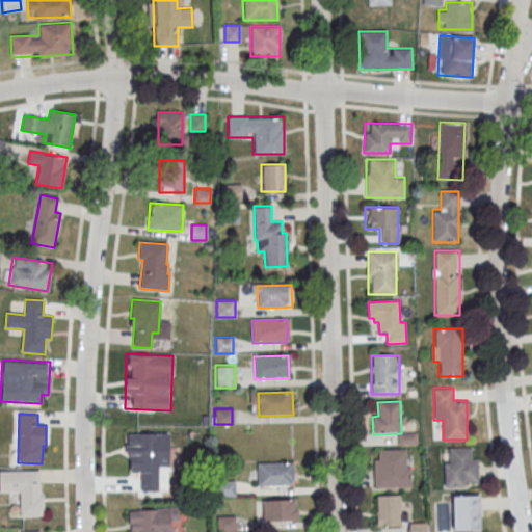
[(158,491),(158,467),(169,467),(169,432),(127,432),(127,454),(138,454),(138,491),(158,491)]
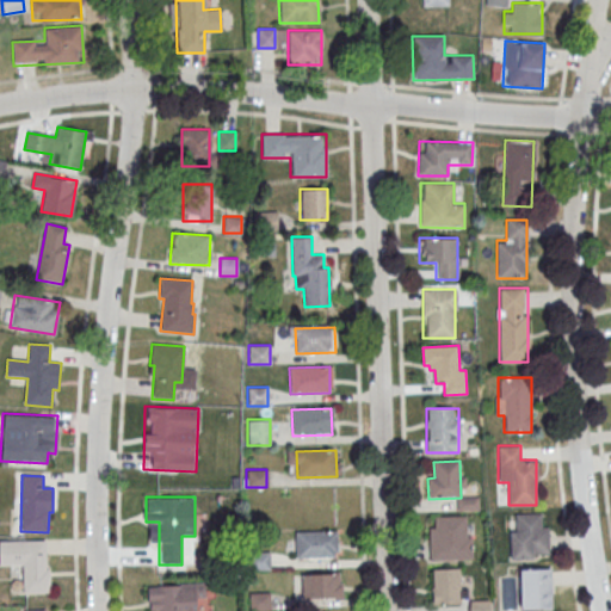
[(547,557),(547,513),(510,513),(510,557),(547,557)]
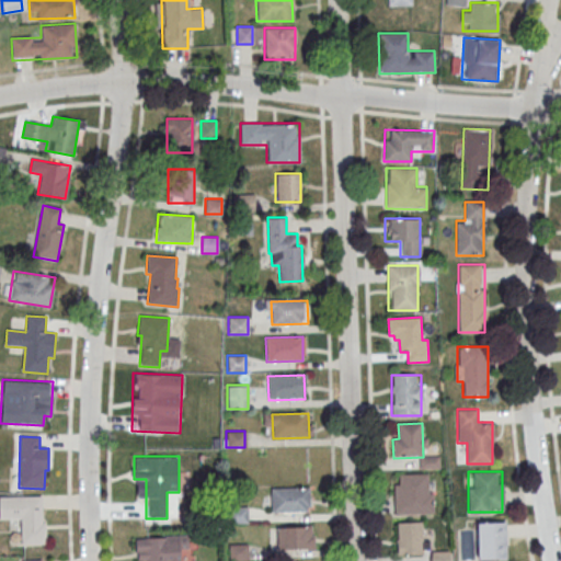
[(393,473),(393,514),(432,514),(432,473),(393,473)]
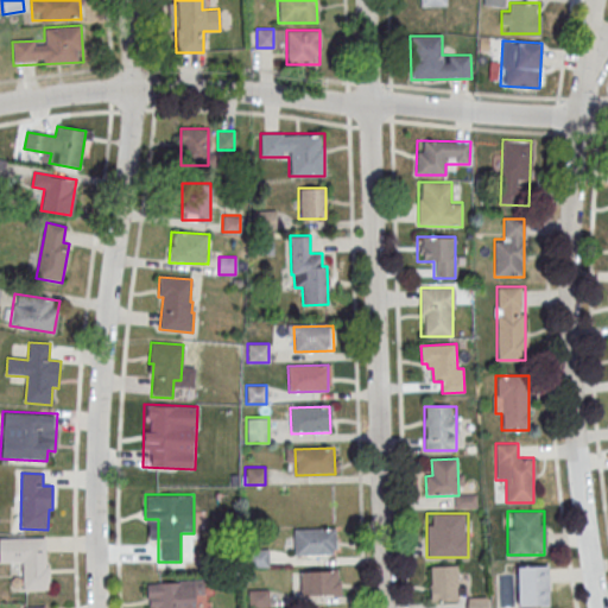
[(293,555),(335,555),(335,529),(293,529),(293,555)]
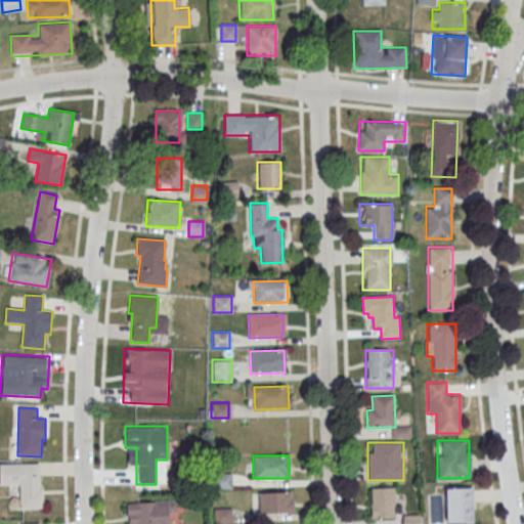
[(0,464),(39,464),(40,488),(42,488),(43,509),(19,509),(19,485),(0,485),(0,464)]
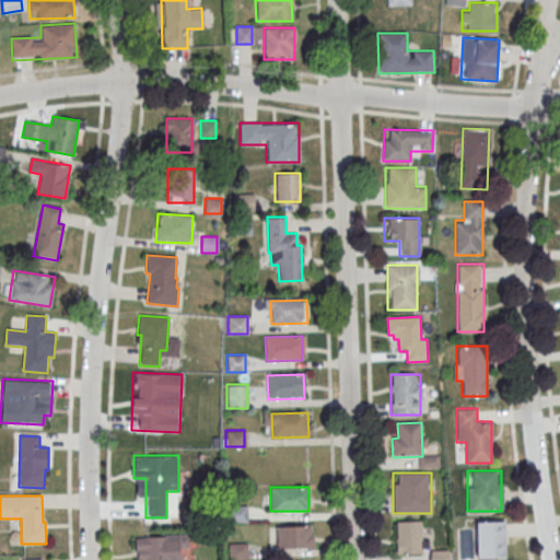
[(246,522),(246,505),(226,505),(226,523),(246,522)]
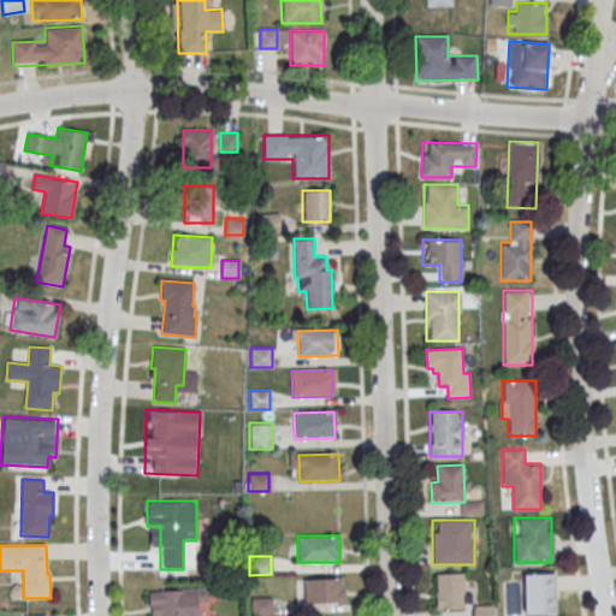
[(463,573),(434,573),(434,608),(463,608),(463,573)]
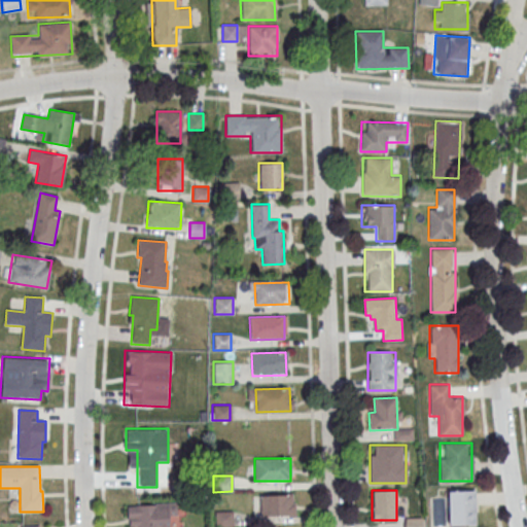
[(447,490),(448,524),(475,524),(475,490),(447,490)]
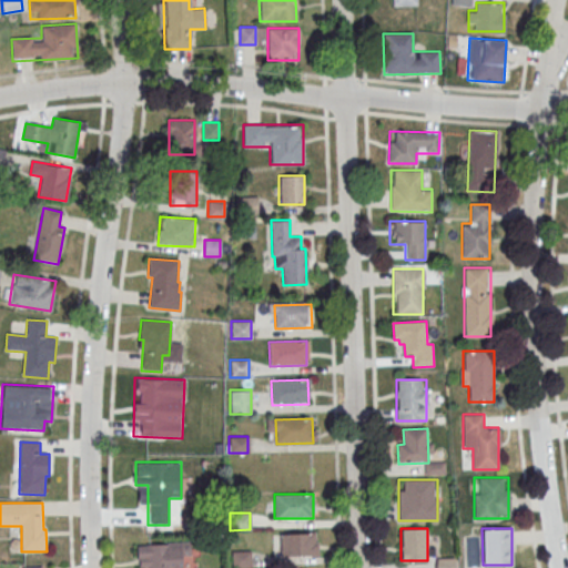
[(280,533),(280,556),(317,556),(317,533),(280,533)]
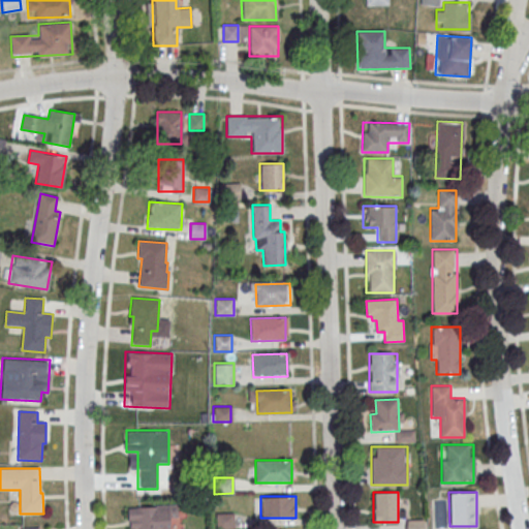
[(127,506),(127,528),(139,528),(169,528),(169,519),(177,519),(177,504),(127,506)]
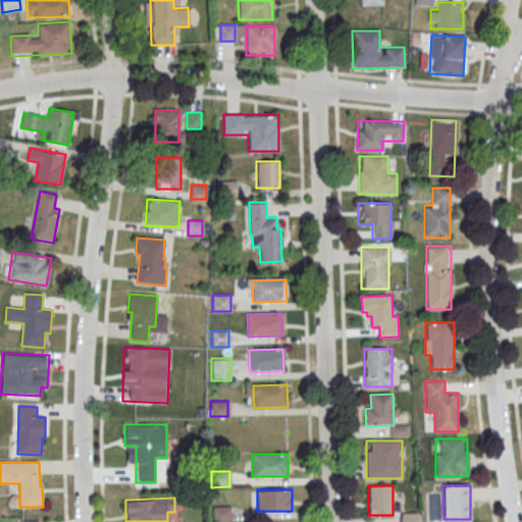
[(229,506),(212,506),(212,521),(229,521),(229,506)]
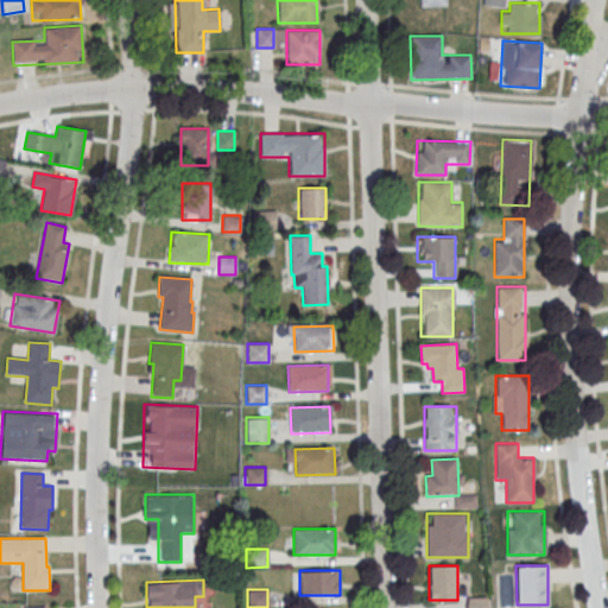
[(485,607),(485,596),(466,596),(466,607),(485,607)]
